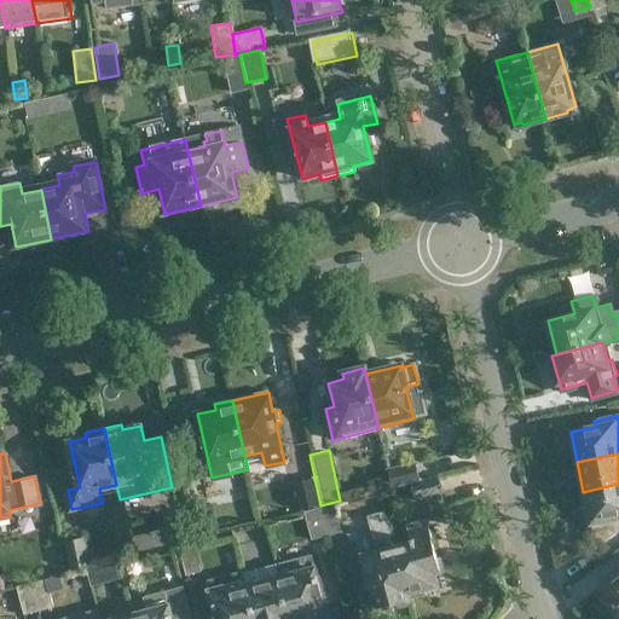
[(415,463),(388,469),(392,487),(409,484),(418,481),(415,463)]
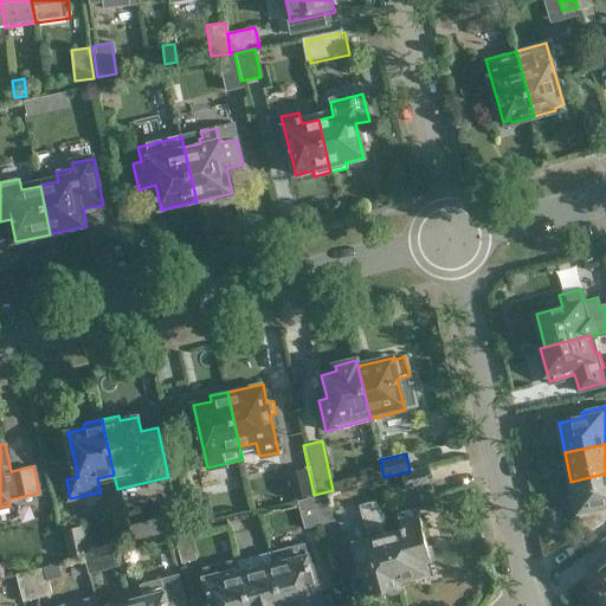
[(310,495),(304,465),(284,470),(290,498),(310,495)]
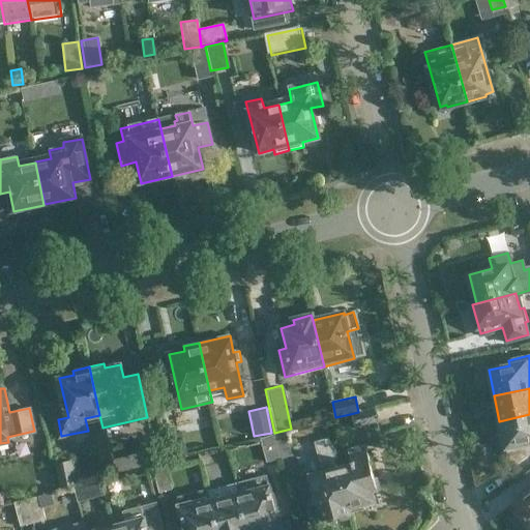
[(374,408),(358,412),(350,414),(353,427),(377,420),(374,408)]
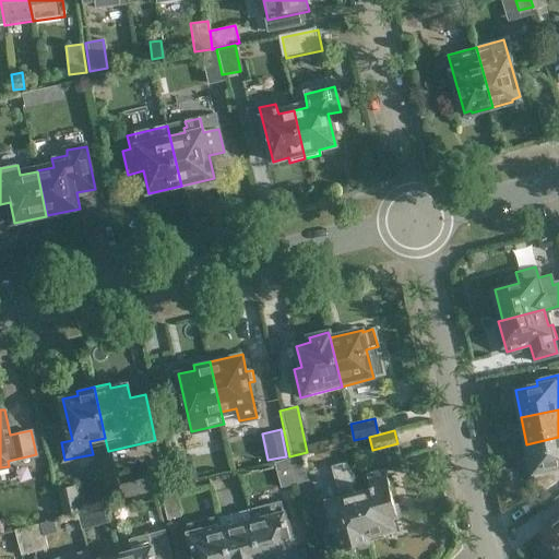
[(558,437),(526,444),(532,471),(528,472),(533,489),(536,488),(536,489),(548,486),(558,477),(558,437)]
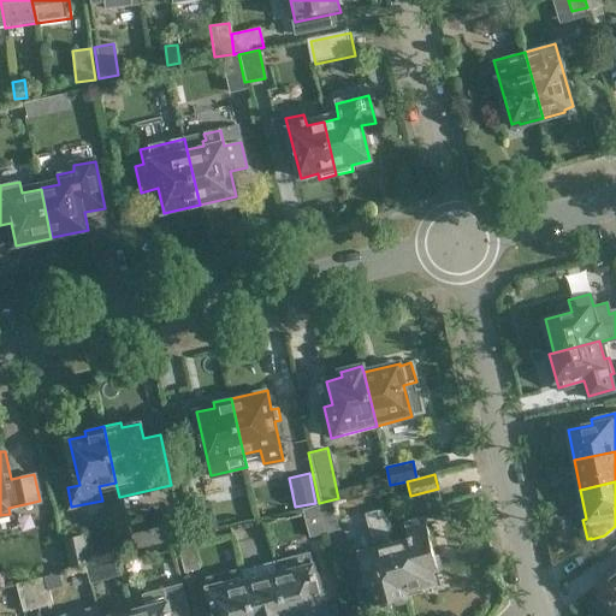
[(313,505),(321,534),(336,529),(329,501),(319,503),(313,505)]
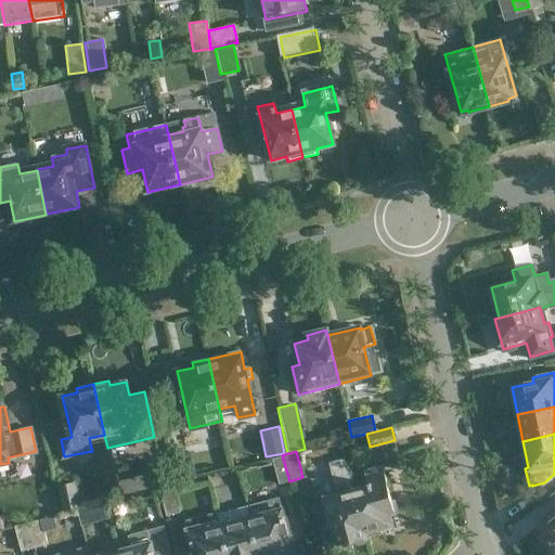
[(276,485),(289,481),(282,455),(270,459),(276,485)]
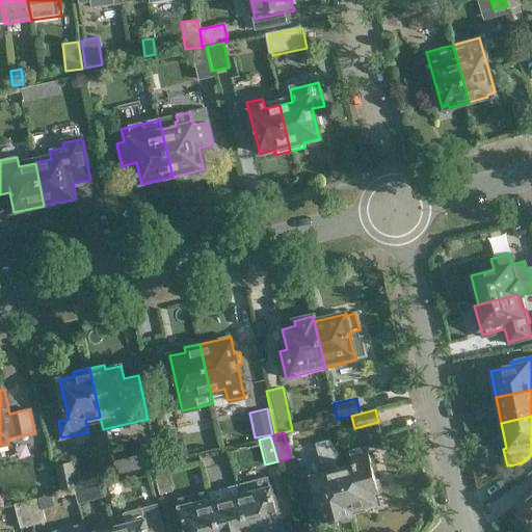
[(314,526),(343,517),(348,516),(336,471),(326,440),(312,444),(321,475),(310,478),(318,509),(310,511),(314,526)]
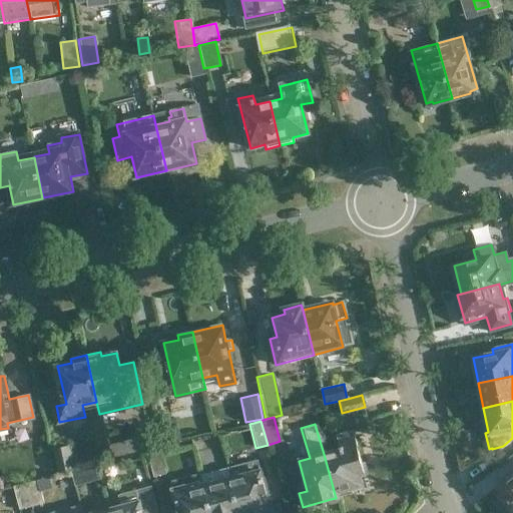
[(324,454),(336,498),(353,493),(352,488),(361,485),(358,475),(367,473),(365,466),(363,467),(353,430),(336,434),(341,450),(324,454)]
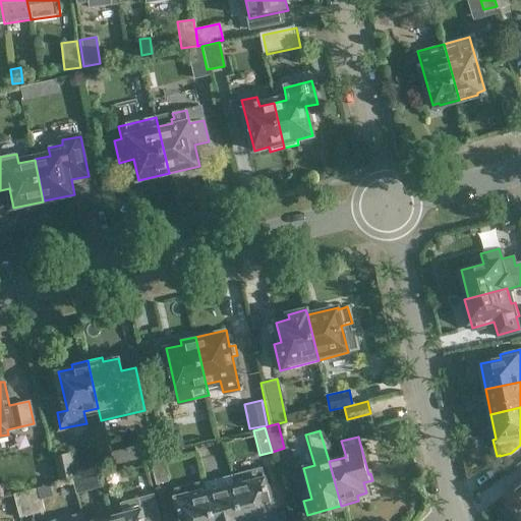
[(218,457),(227,455),(224,446),(215,448),(218,457)]
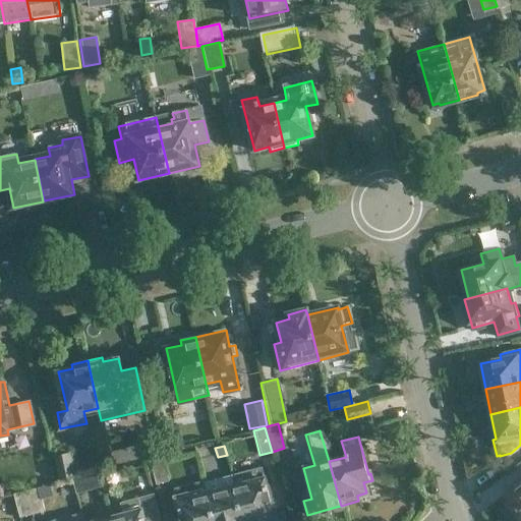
[(55,456),(60,479),(76,476),(71,453),(55,456)]
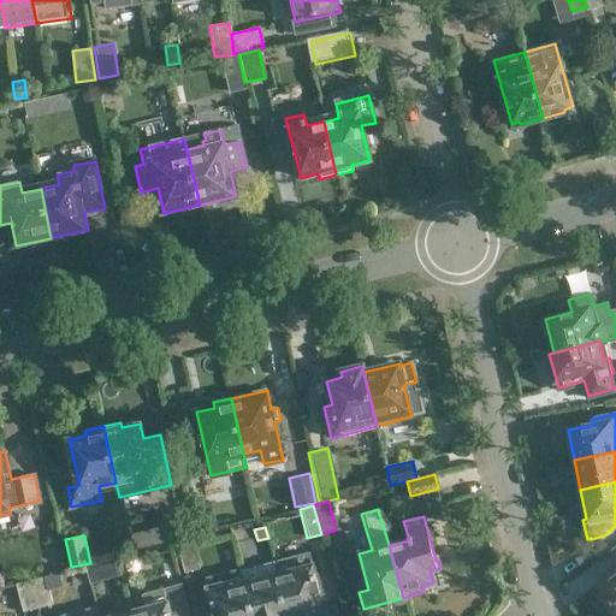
[(194,545),(178,549),(185,575),(200,572),(194,545)]
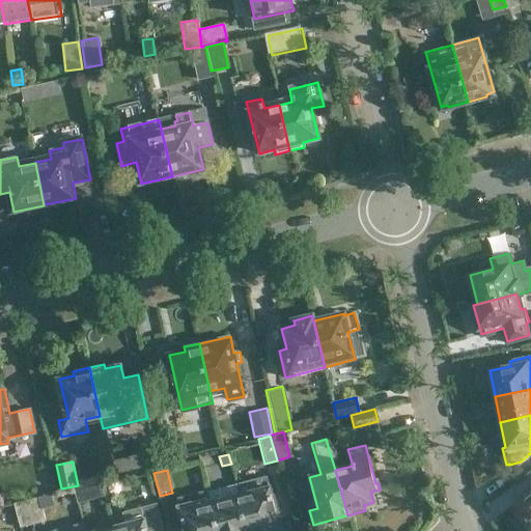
[(149,475),(137,478),(142,501),(156,497),(149,475)]
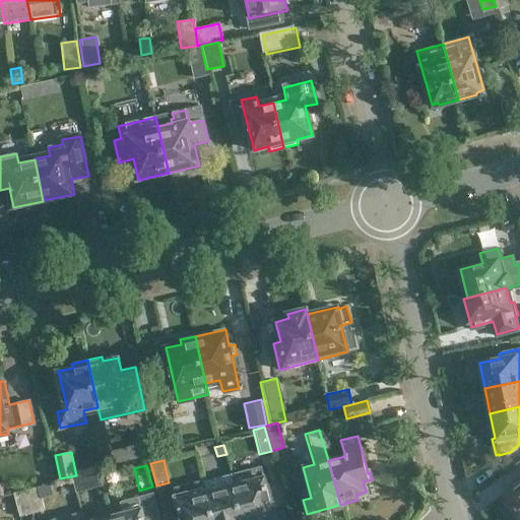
[(232,474),(244,519),(261,519),(274,517),(261,466),(232,474)]
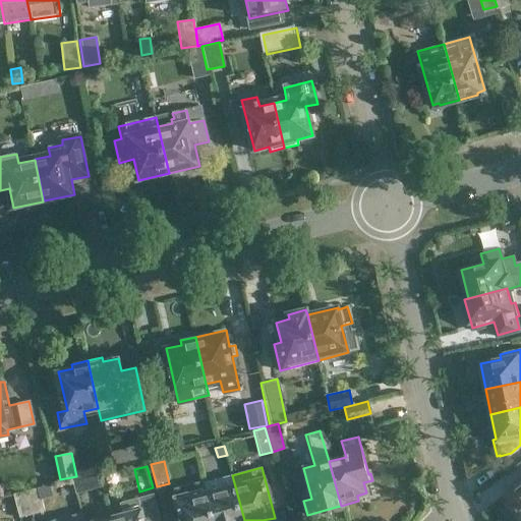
[(214,520),(207,493),(203,475),(173,482),(182,520),(214,520)]
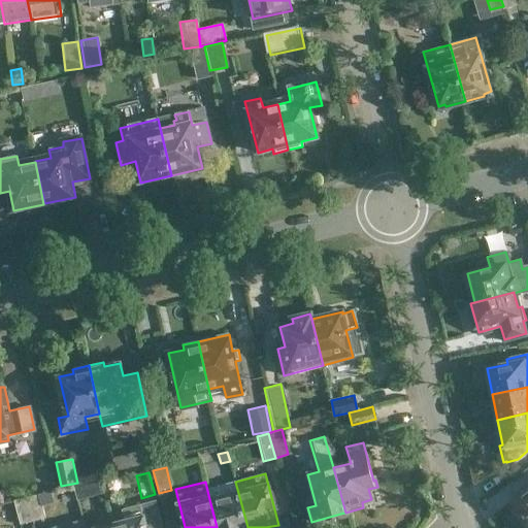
[(217,527),(248,527),(235,482),(207,489),(209,499),(217,527)]
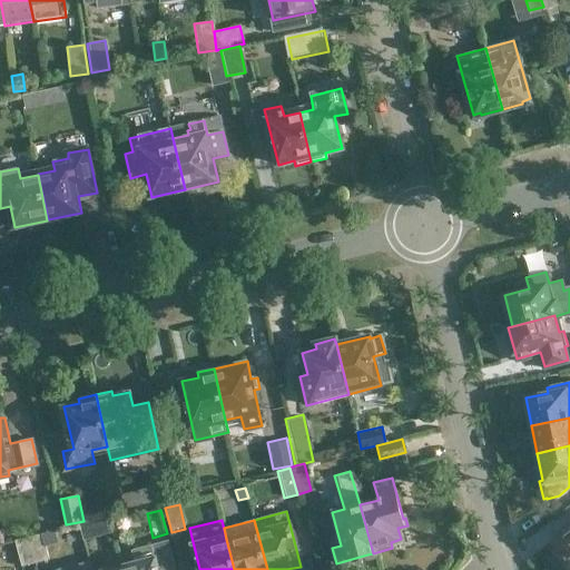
[(90,522),(80,524),(84,538),(94,536),(90,522)]
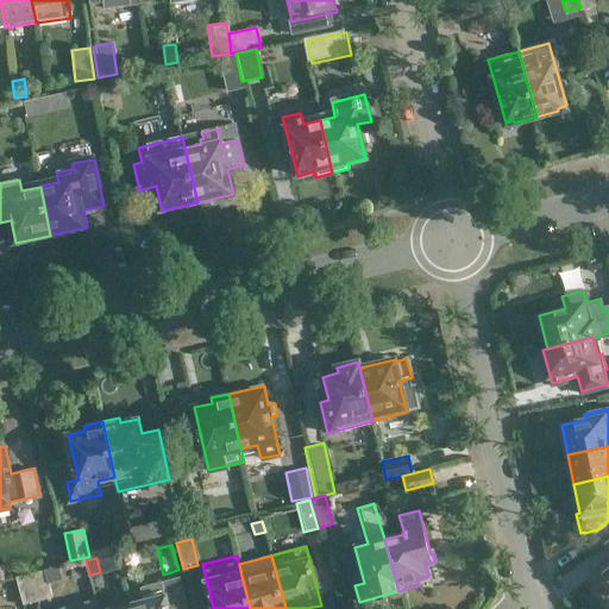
[(608,603),(608,562),(589,577),(596,586),(594,589),(607,606),(608,603)]
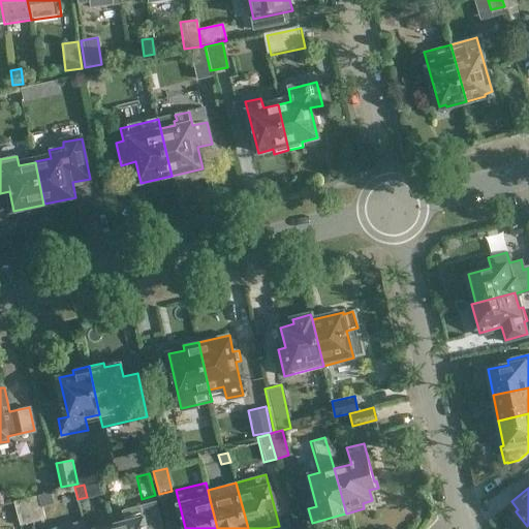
[(27,499),(33,523),(47,520),(40,496),(27,499)]
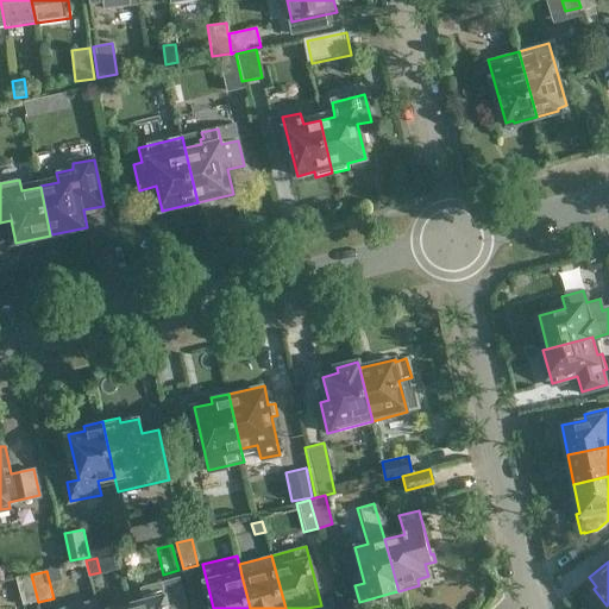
[(24,606),(38,602),(31,575),(17,578),(24,606)]
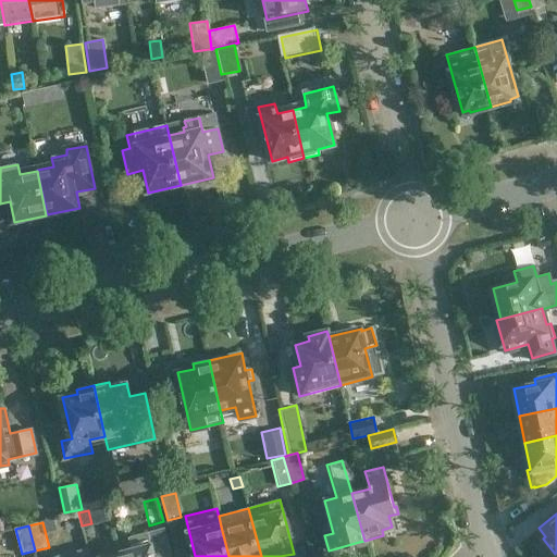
[(121,554),(121,556),(153,556),(148,534),(134,539),(136,549),(121,554)]
